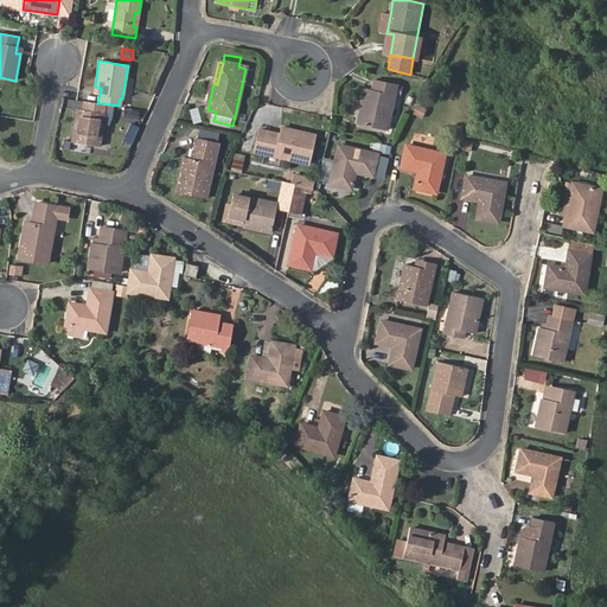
[(372,89),(365,88),(357,125),(387,131),(396,83),(375,80),(372,89)]
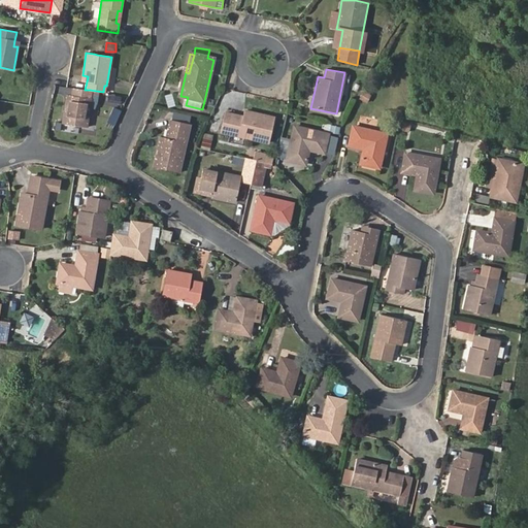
[(85,90),(72,88),(71,95),(70,100),(65,99),(61,123),(86,126),(91,99),(89,99),(90,90),(85,90)]
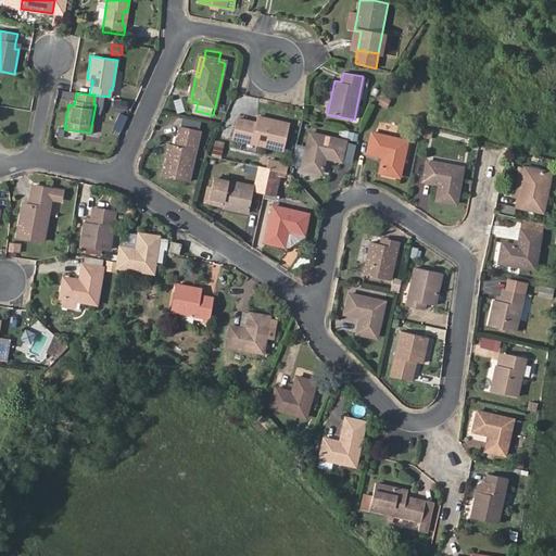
[(383,95),(379,104),(389,109),(393,99),(383,95)]
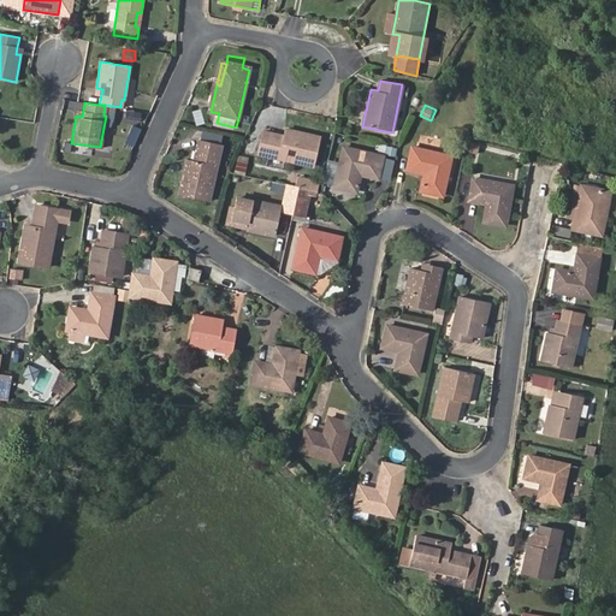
[(194,111),(197,125),(206,123),(202,108),(194,111)]
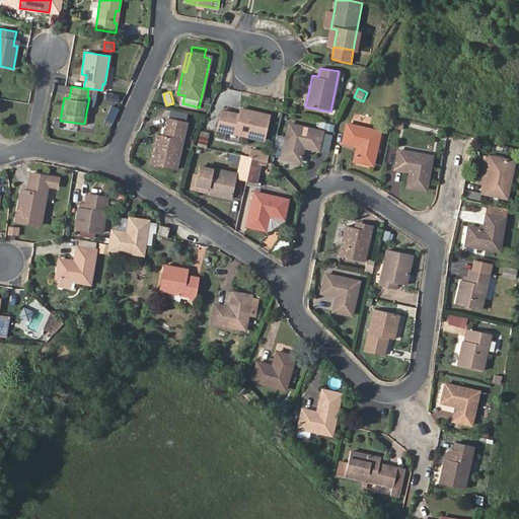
[(238,115),(221,110),(217,130),(265,140),(271,117),(240,109),(238,115)]
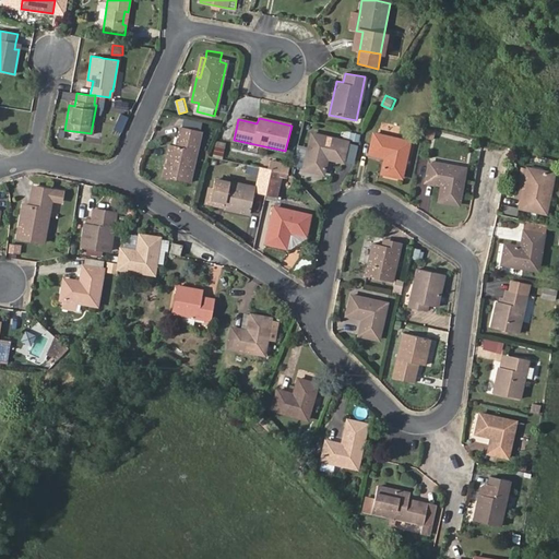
[(180,127),(177,145),(170,144),(163,177),(190,182),(201,132),(180,127)]
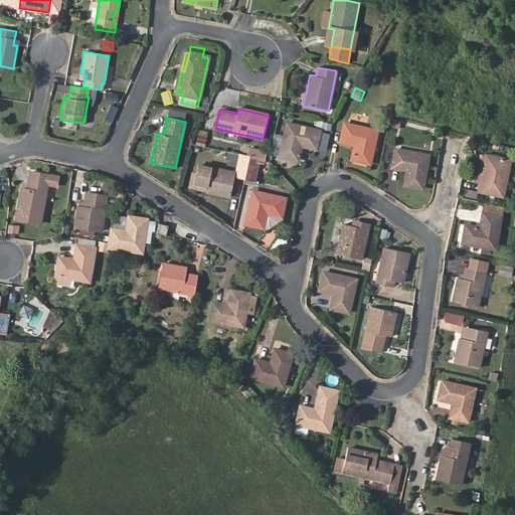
[(400,129),(402,121),(392,118),(390,126),(400,129)]
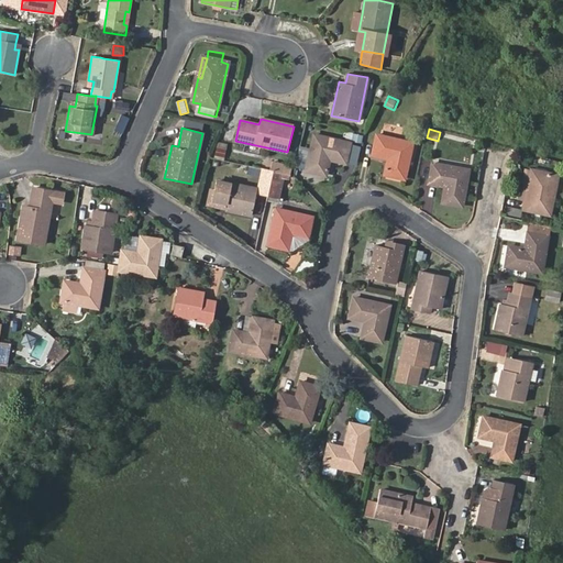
[(326,176),(329,161),(345,164),(350,143),(315,135),(306,172),(326,176)]
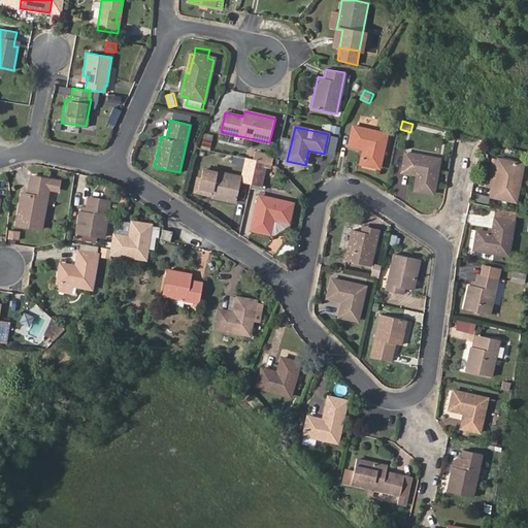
[(380,168),(387,134),(353,127),(349,145),(364,150),(360,164),(380,168)]
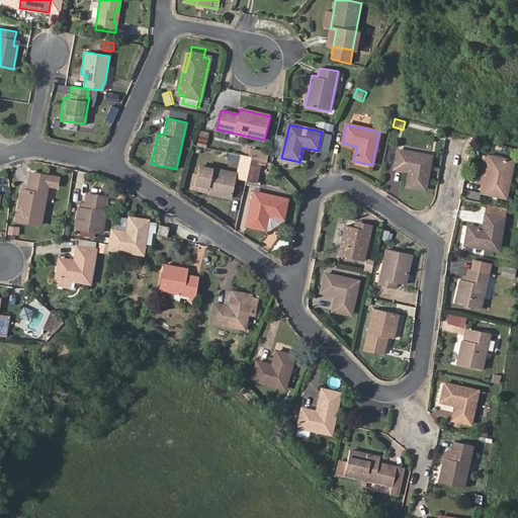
[(398,151),(395,169),(409,172),(407,186),(425,190),(431,157),(398,151)]
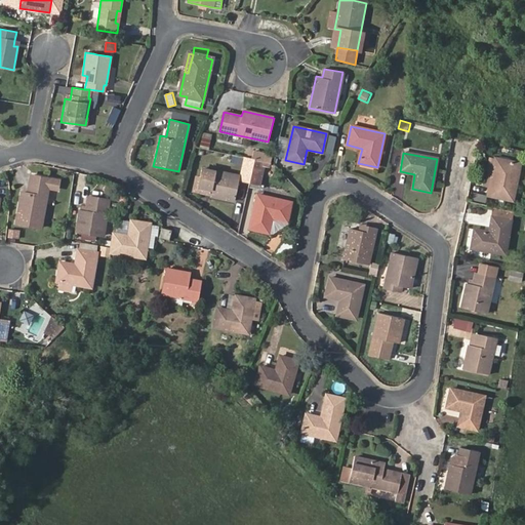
[(242,174),(250,176),(251,170),(254,159),(246,157),(242,174)]
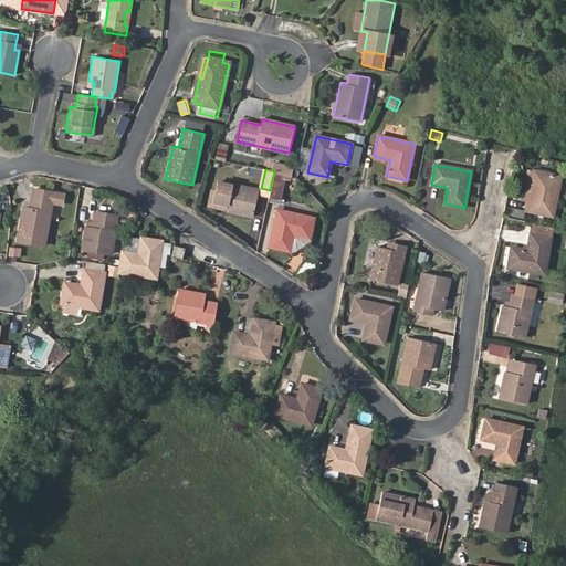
[(521,202),(527,203),(534,171),(528,169),(521,202)]
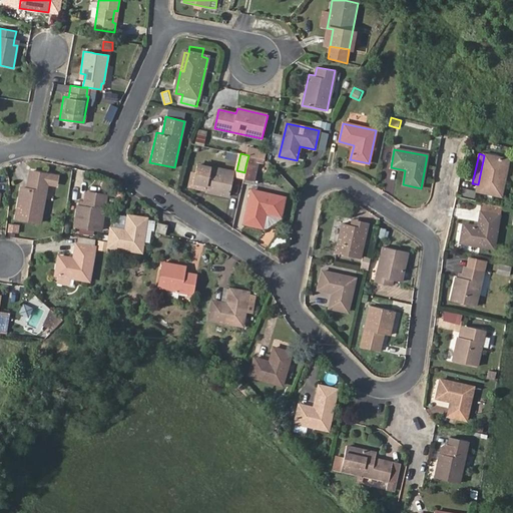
[(245,166),(244,172),(255,174),(259,158),(253,157),(248,155),(245,166)]
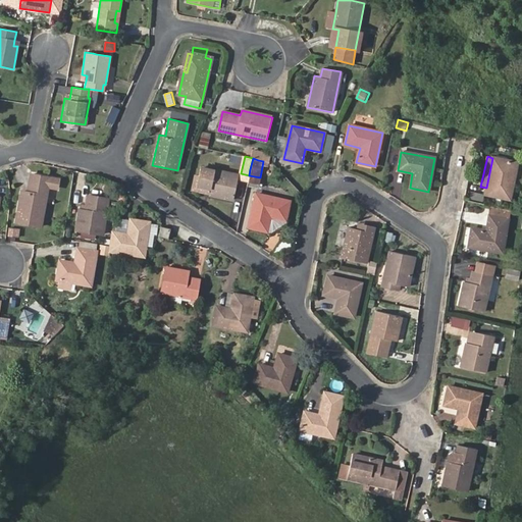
[(492,158),(486,188),(485,194),(510,199),(518,163),(492,158)]
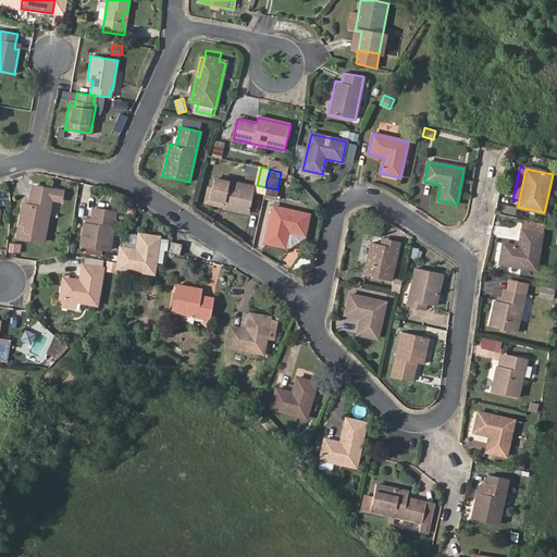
[(224,201),(222,208),(248,213),(254,187),(215,180),(211,199),(224,201)]
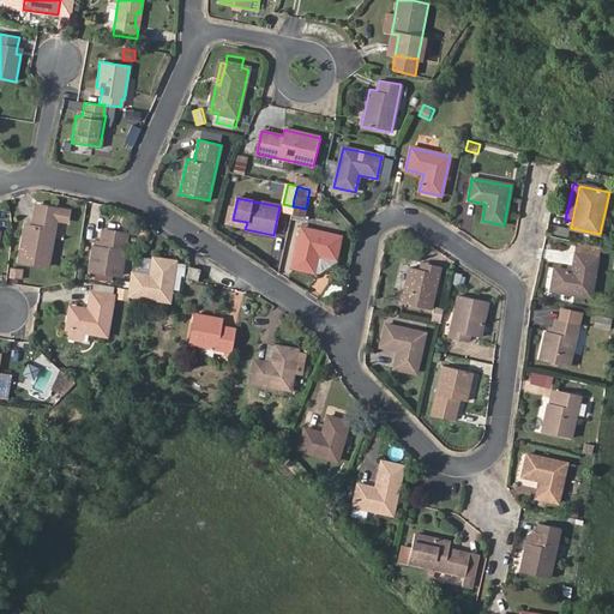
[(43,229),(32,227),(25,226),(19,262),(48,266),(56,220),(65,221),(67,211),(59,209),(36,205),(35,217),(44,220),(43,229)]
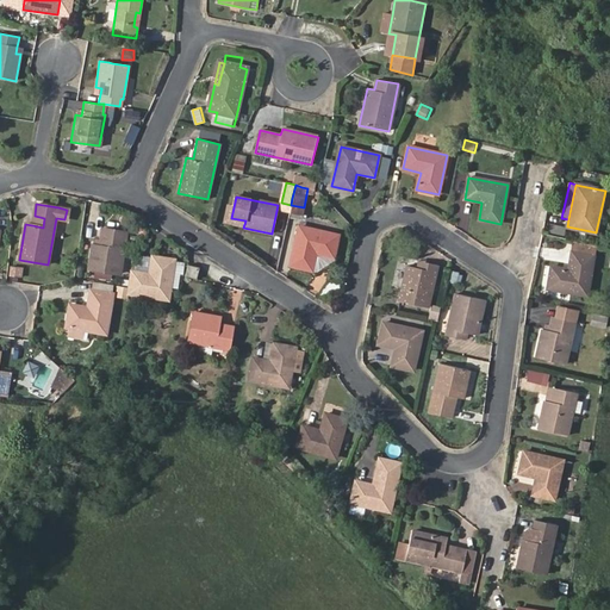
[(35,216),(32,225),(43,228),(44,218),(35,216)]
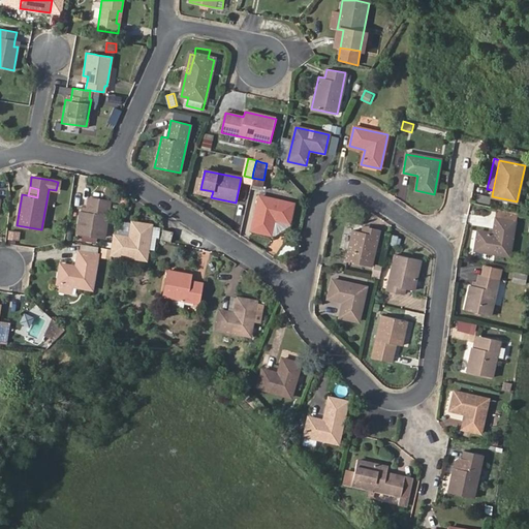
[(474,193),(474,201),(487,203),(488,194),(474,193)]
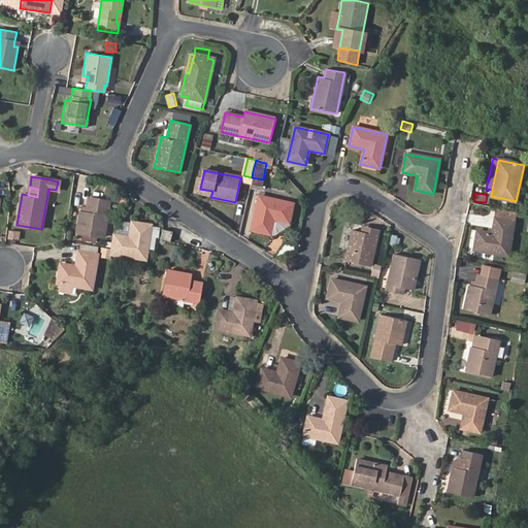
[(292,204),(259,197),(252,230),(269,234),(273,220),(288,223),(292,204)]
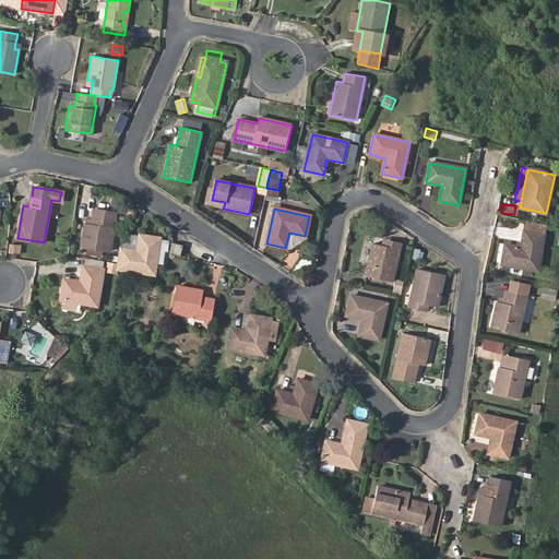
[(94,210),(92,219),(91,226),(85,225),(82,247),(110,250),(117,213),(94,210)]
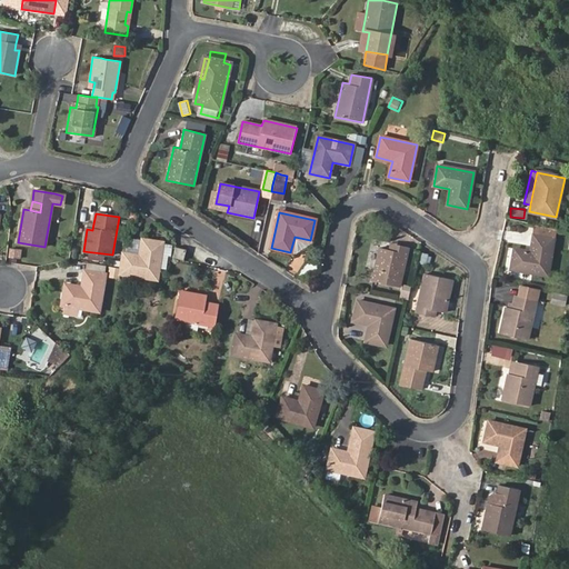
[(556,229),(535,225),(530,252),(513,249),(510,269),(547,276),(556,229)]
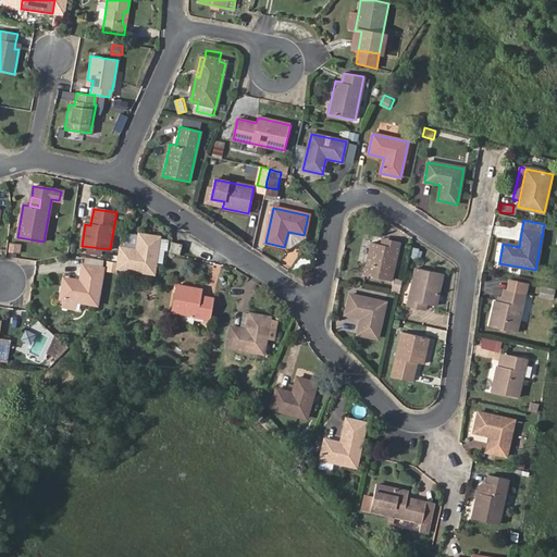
[(118,262),(116,269),(155,274),(160,238),(139,235),(137,250),(121,248),(118,262)]
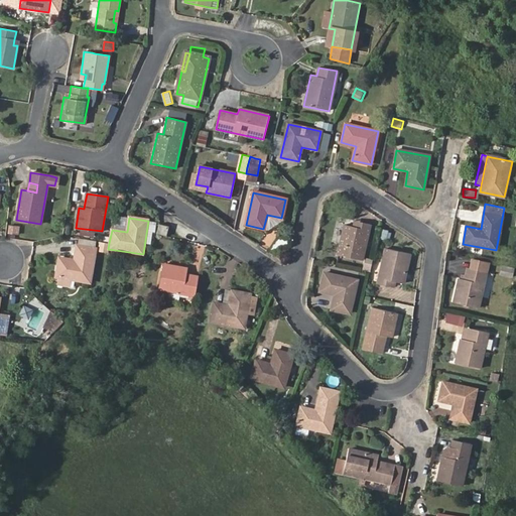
[(359,229),(352,228),(344,226),(337,256),(361,261),(369,225),(360,223),(359,229)]
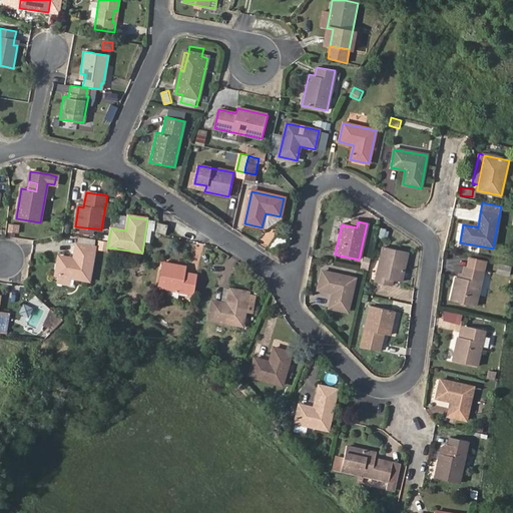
[(10,222),(8,232),(19,234),(21,225),(10,222)]
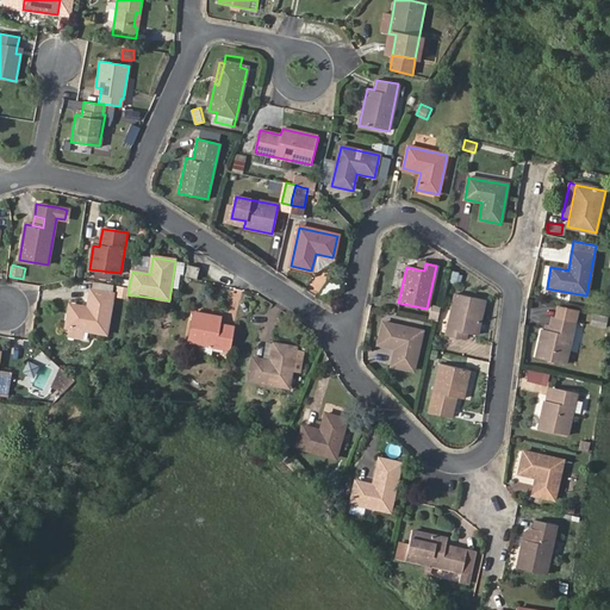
[(185,277),(197,280),(199,268),(187,266),(185,277)]
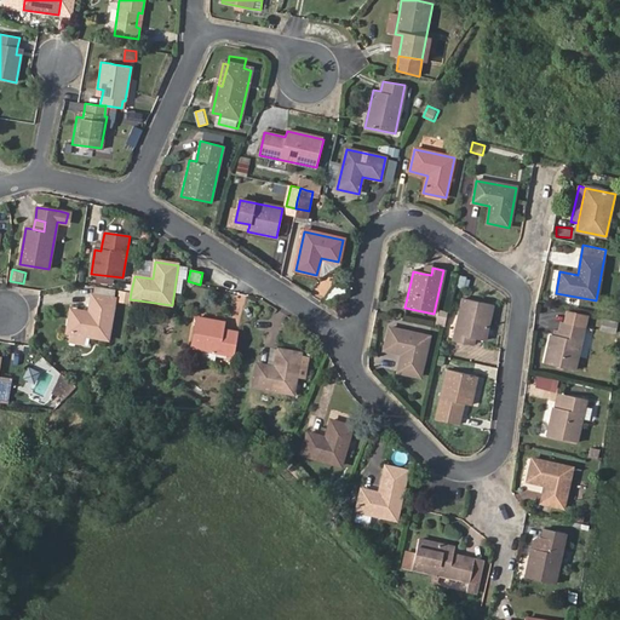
[(457,287),(469,288),(470,276),(459,275),(457,287)]
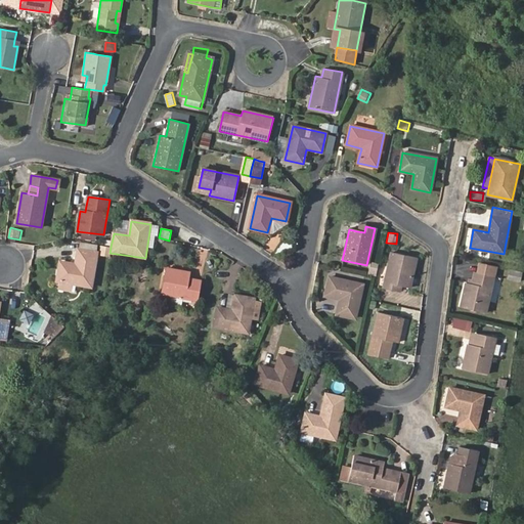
[(90,286),(96,253),(78,250),(75,264),(60,262),(57,280),(55,288),(73,291),(74,282),(90,286)]
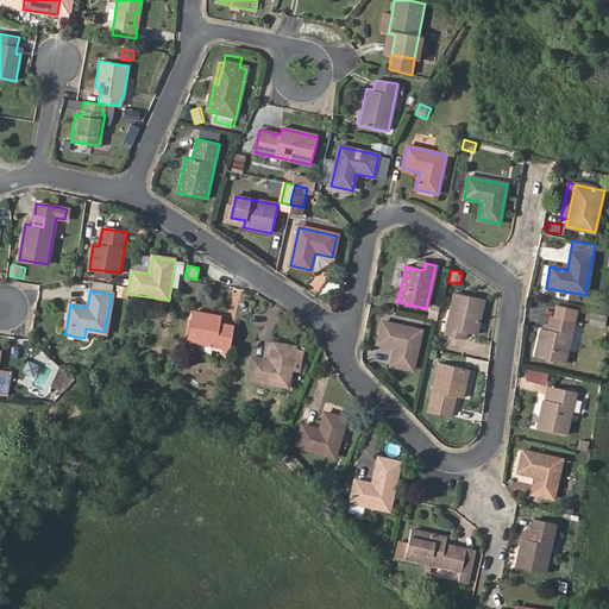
[(458,331),(468,333),(476,334),(484,299),(456,293),(446,336),(457,338),(458,331)]
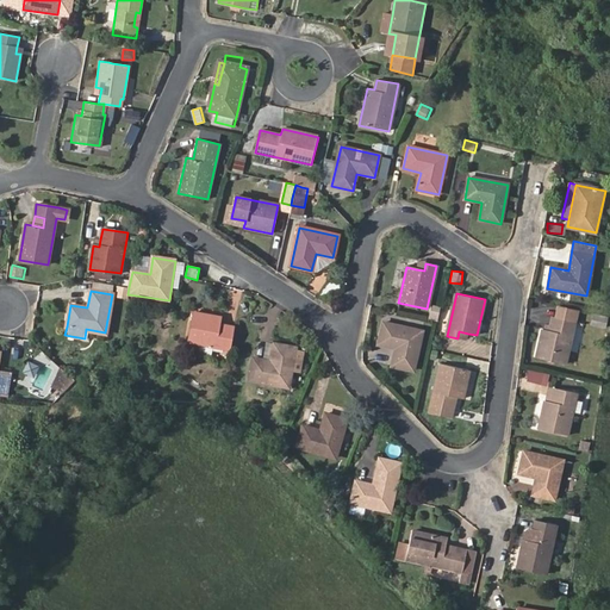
[(193,312),(187,342),(231,349),(235,328),(221,324),(222,317),(193,312)]
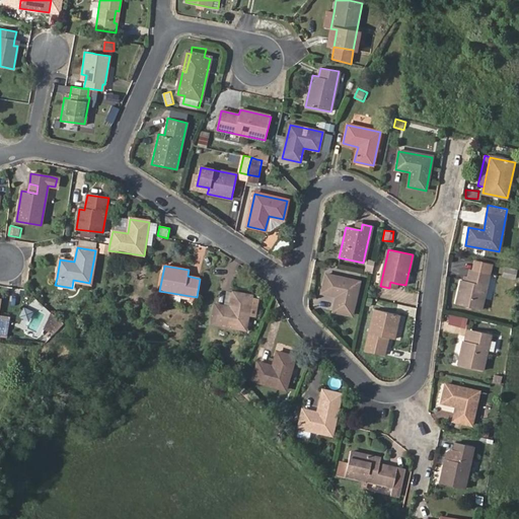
[(503,266),(500,276),(514,279),(516,269),(503,266)]
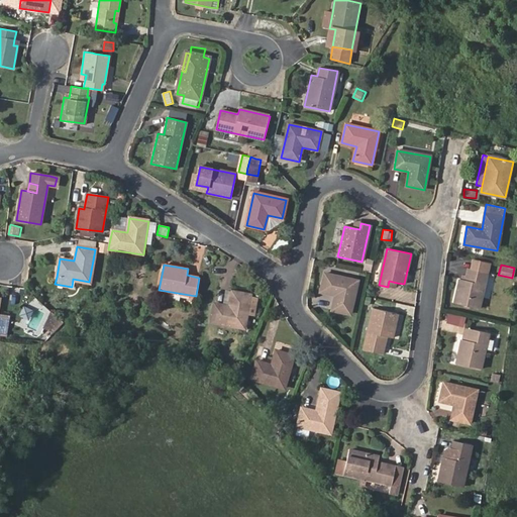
[(466,280),(459,279),(454,303),(479,309),(487,273),(469,269),(466,280)]
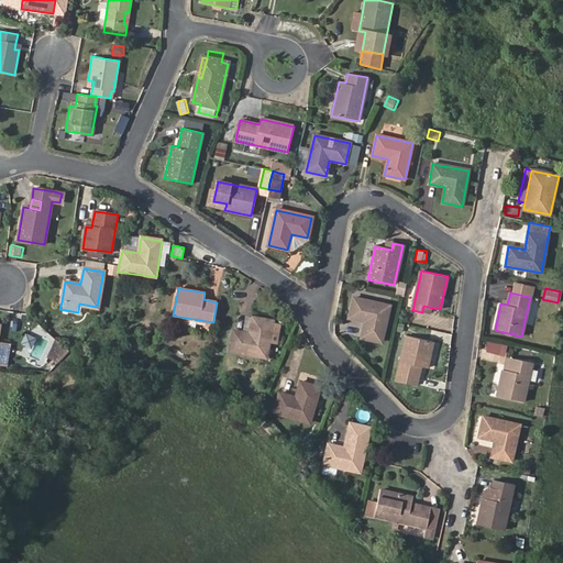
[(360,338),(381,342),(389,306),(352,298),(348,316),(364,320),(360,338)]
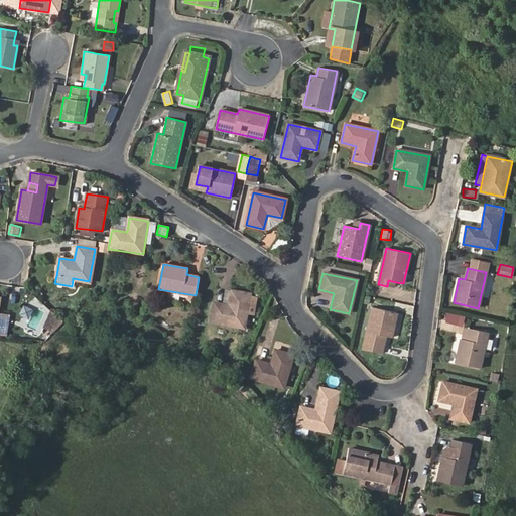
[(232,292),(229,305),(215,303),(211,321),(244,328),(250,295),(232,292)]
